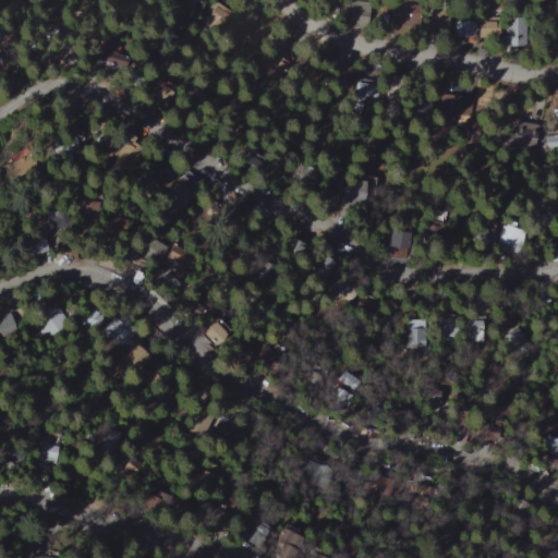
[(205,0),(184,0),(184,1),(196,11),(205,0)]
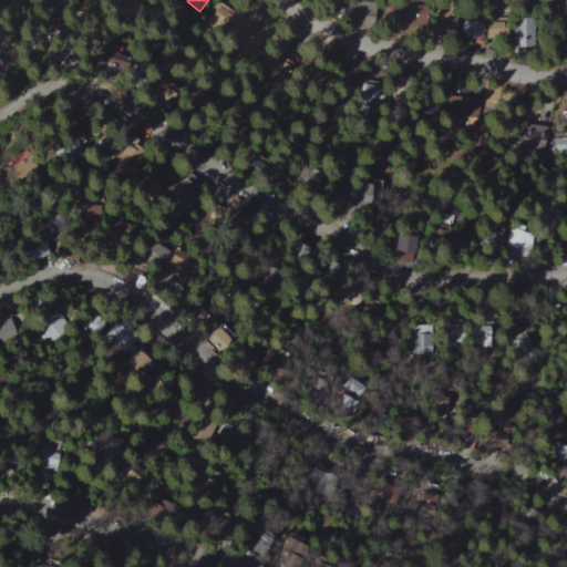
[(234,17),(219,6),(208,20),(223,31),(234,17)]
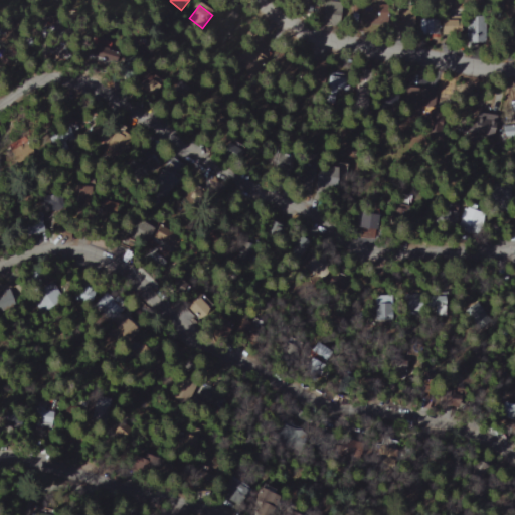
[(358,10),(359,24),(385,23),(384,9),(358,10)]
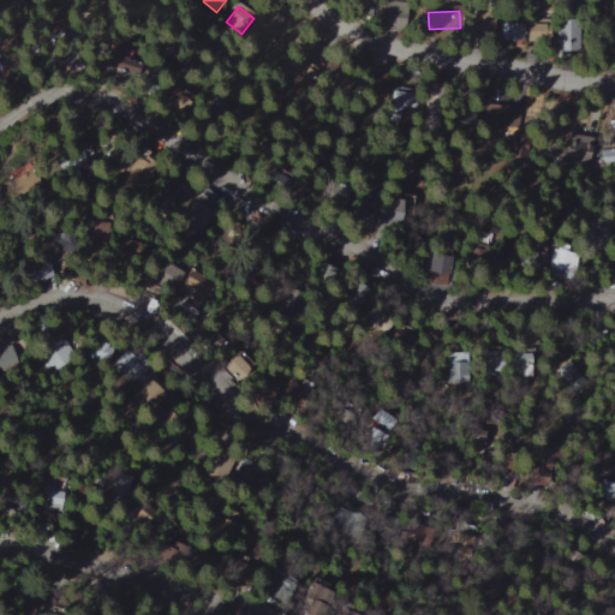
[(470,19),(469,34),(491,36),(493,22),(470,19)]
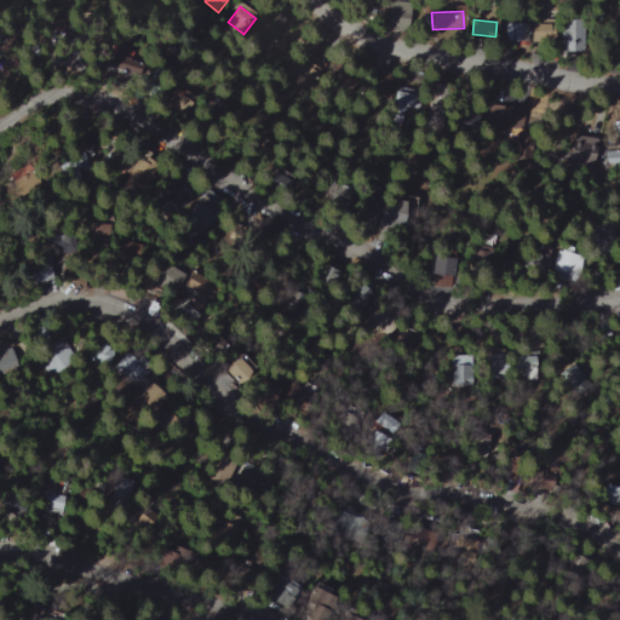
[(506,42),(529,42),(529,23),(506,23),(506,42)]
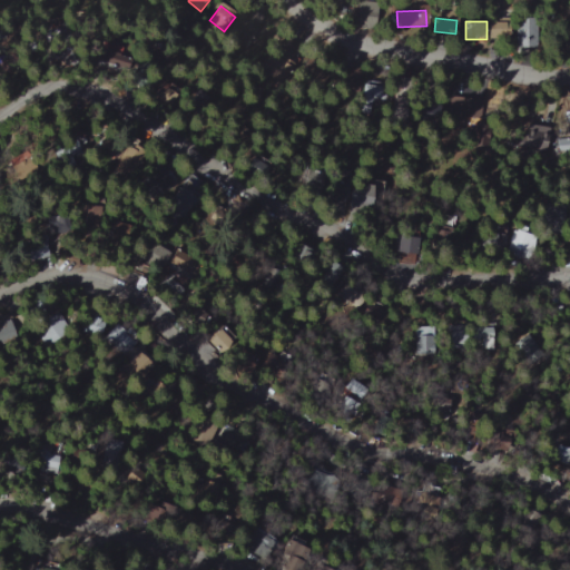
[(512,39),(512,22),(488,22),(488,39),(512,39)]
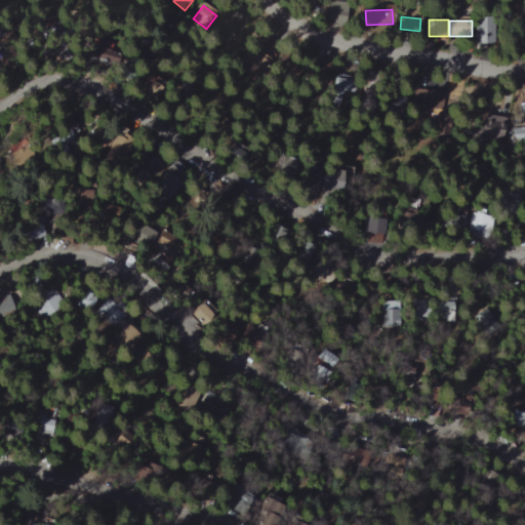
[(505,137),(506,117),(481,116),(481,125),(476,125),(475,136),(505,137)]
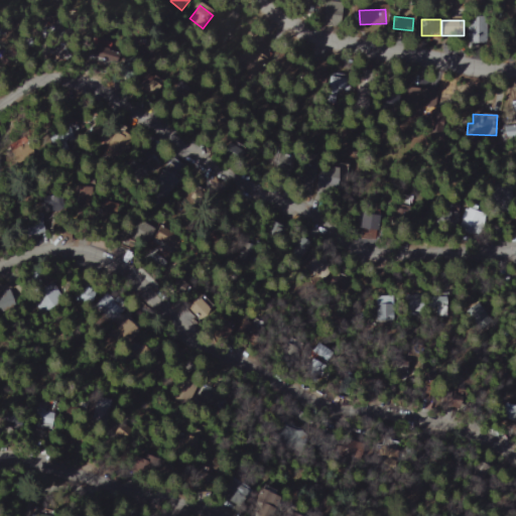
[(505,137),(515,136),(515,125),(505,126),(505,137)]
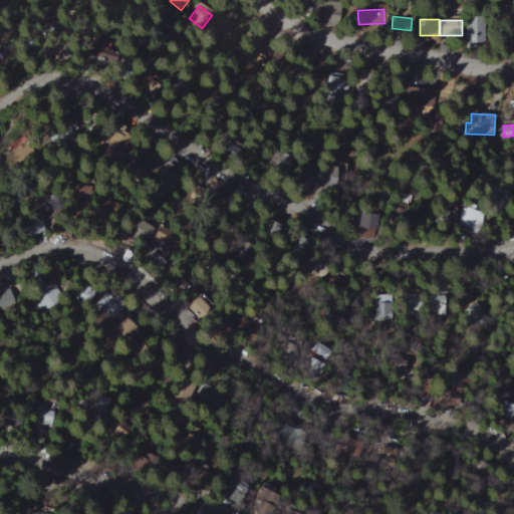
[(158,162),(138,155),(131,174),(150,182),(158,162)]
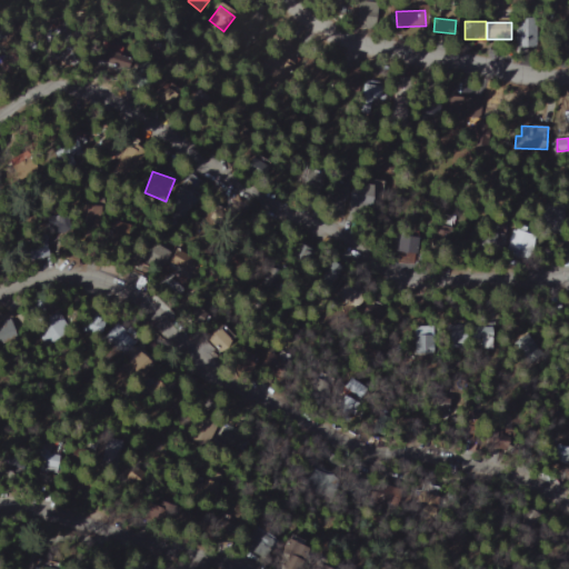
[(371,189),(352,188),(351,207),(370,208),(371,189)]
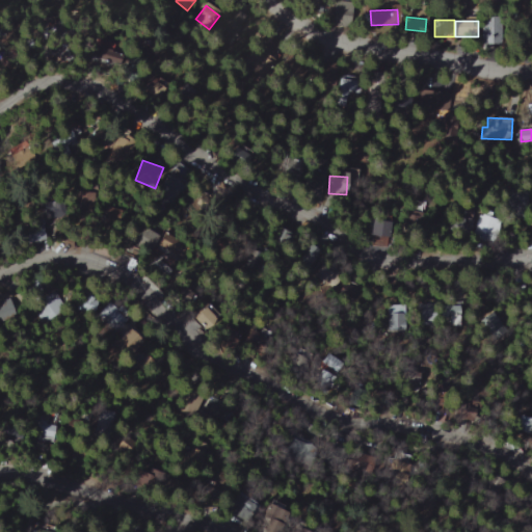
[(497,239),(500,220),(478,216),(474,235),(497,239)]
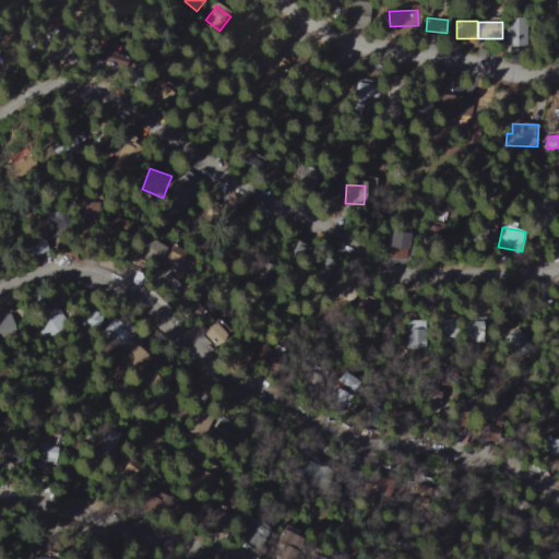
[(394,247),(409,247),(408,228),(393,229),(394,247)]
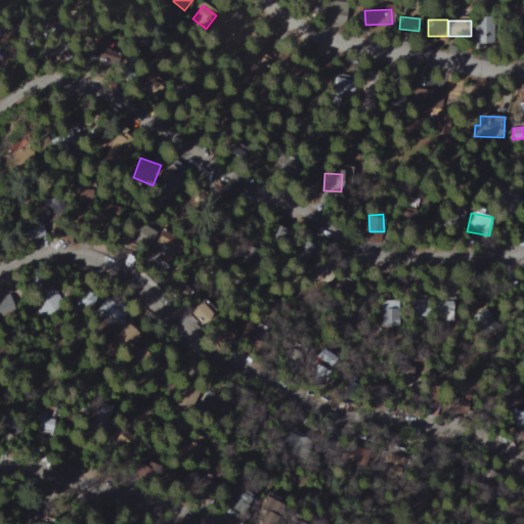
[(159,230),(140,217),(129,232),(148,246),(159,230)]
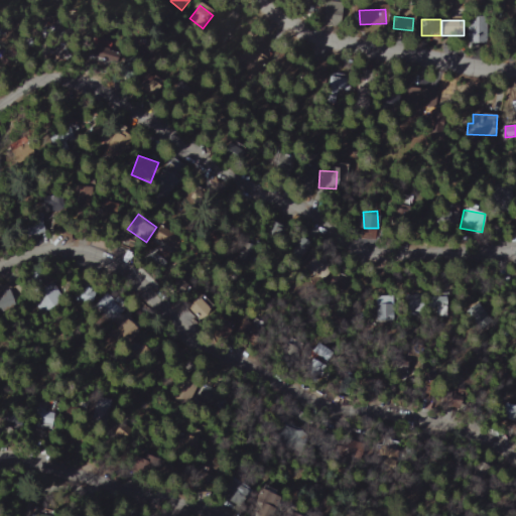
[(63,302),(65,287),(42,286),(42,301),(63,302)]
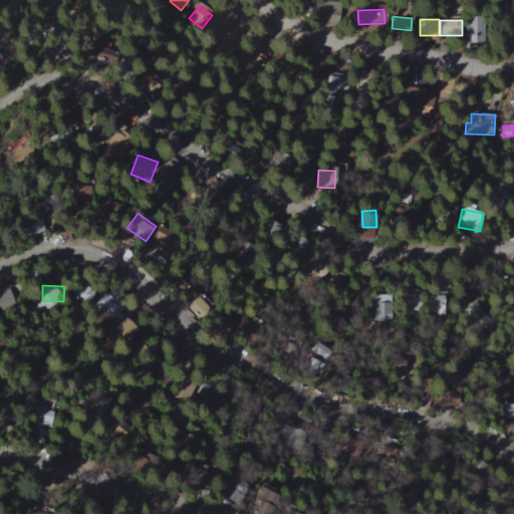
[(202,308),(200,298),(187,301),(190,311),(202,308)]
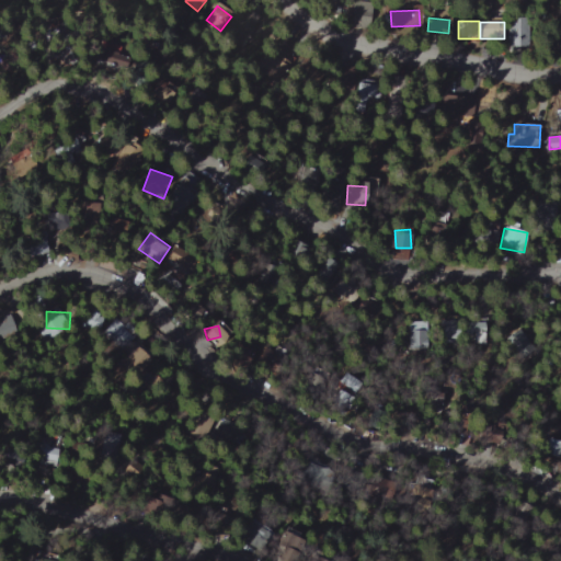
[(340,409),(353,409),(353,389),(340,389),(340,409)]
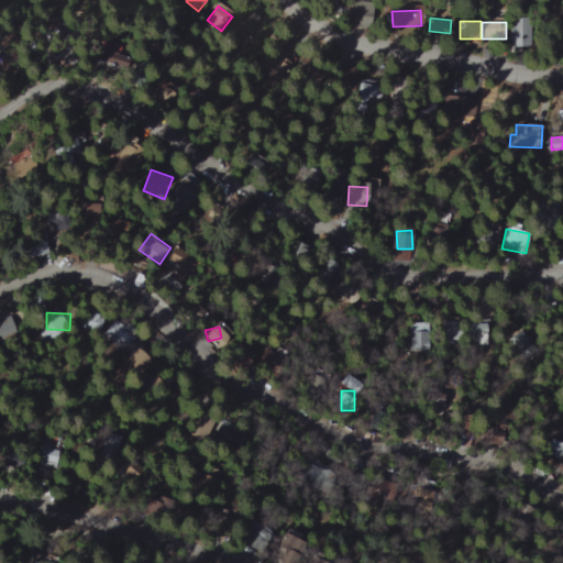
[(44,438),(36,457),(53,464),(61,444),(44,438)]
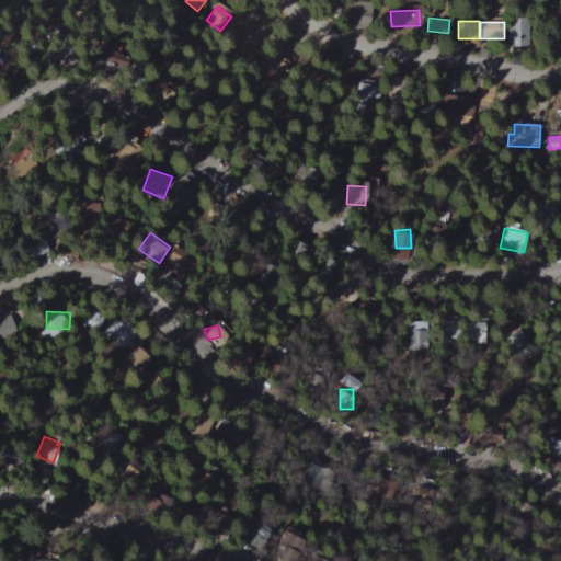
[(560,453),(560,438),(549,441),(552,455),(560,453)]
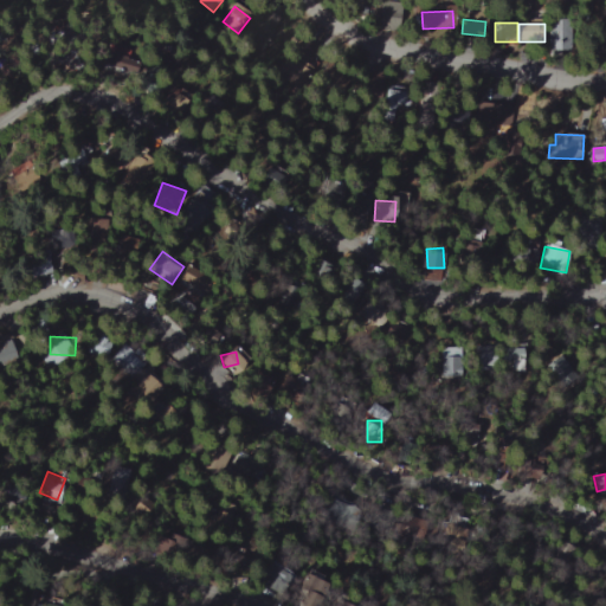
[(301,593),(320,595),(322,574),(303,572),(301,593)]
